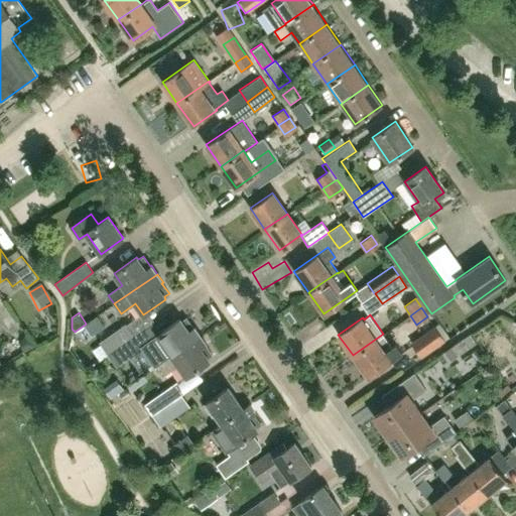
[(95,316),(86,324),(85,325),(92,336),(103,328),(95,316)]
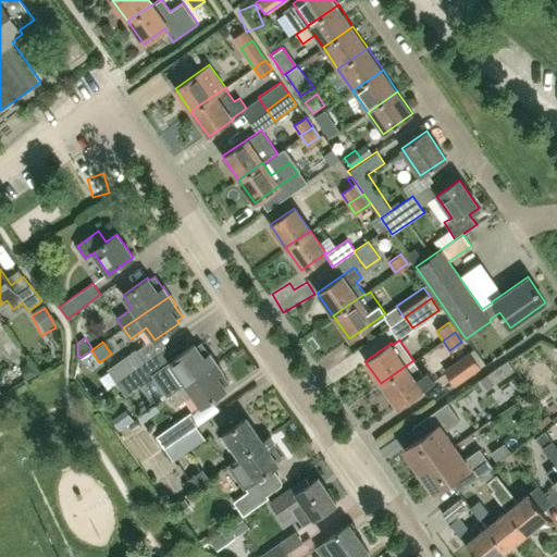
[(209,354),(200,343),(196,346),(194,344),(152,373),(153,375),(155,375),(168,395),(175,391),(215,361),(210,353),(209,354)]
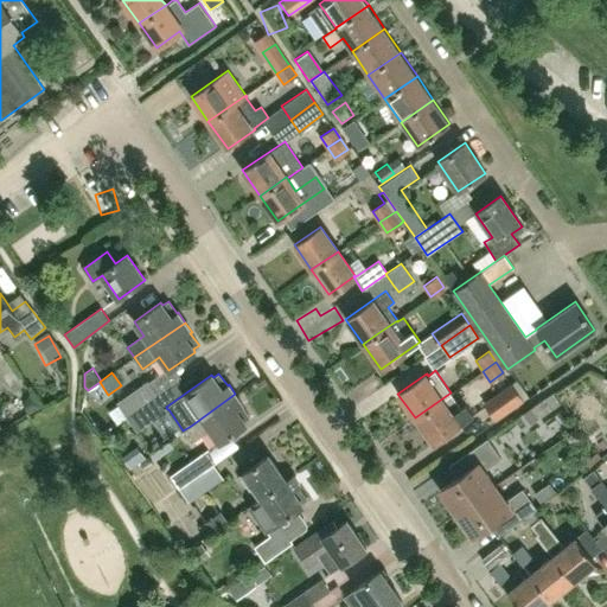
[(127,417),(158,395),(148,381),(116,402),(127,417)]
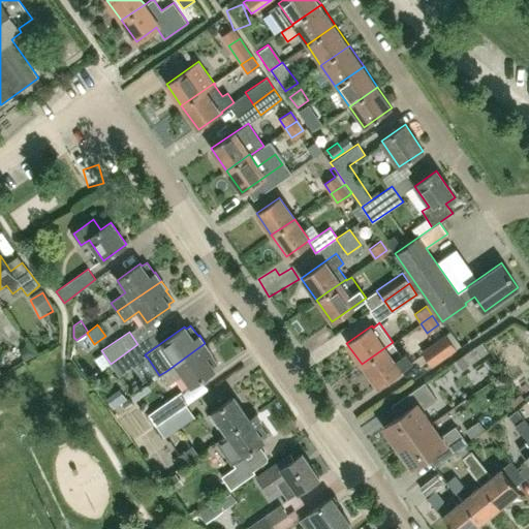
[(450,332),(422,351),(432,367),(457,349),(457,348),(461,346),(450,332)]
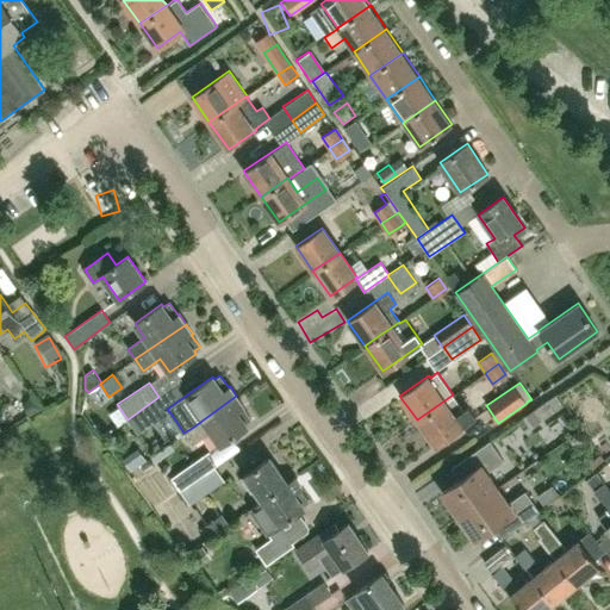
[(464,410),(453,394),(417,419),(434,444),(475,416),(468,406),(464,410)]
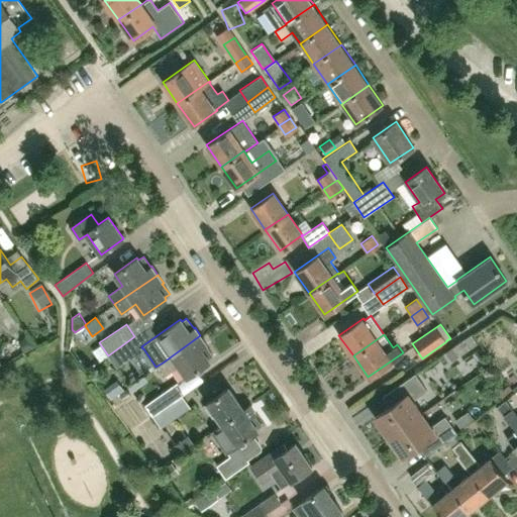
[(209,362),(208,358),(212,355),(205,345),(206,344),(200,335),(163,363),(156,367),(163,376),(179,365),(187,377),(209,362)]
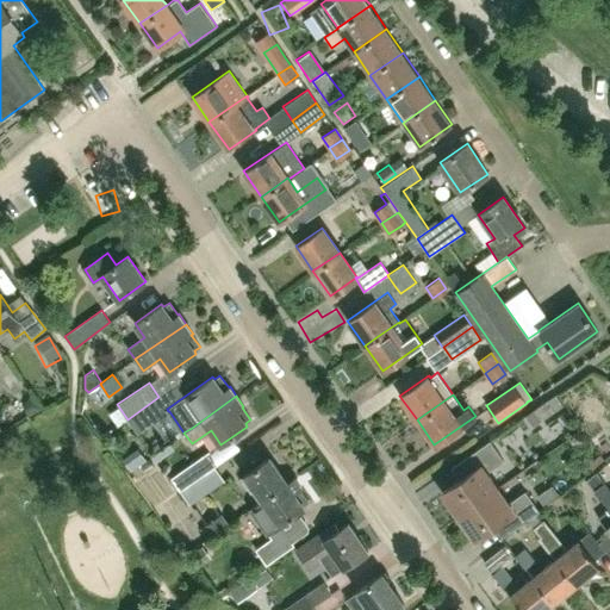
[(137,433),(168,411),(167,409),(160,398),(128,419),(137,433)]
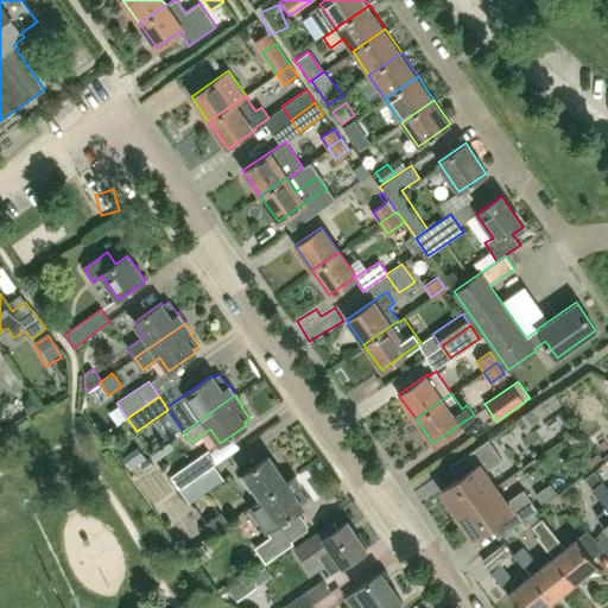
[(532,431),(553,411),(544,400),(523,422),(532,431)]
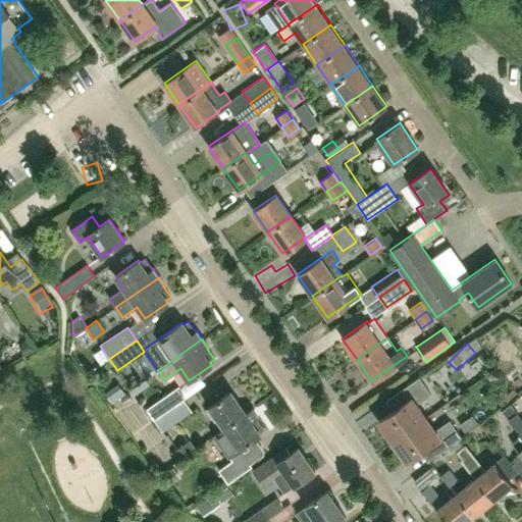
[(425,417),(416,404),(430,394),(419,377),(395,394),(402,404),(378,420),(392,440),(425,417)]
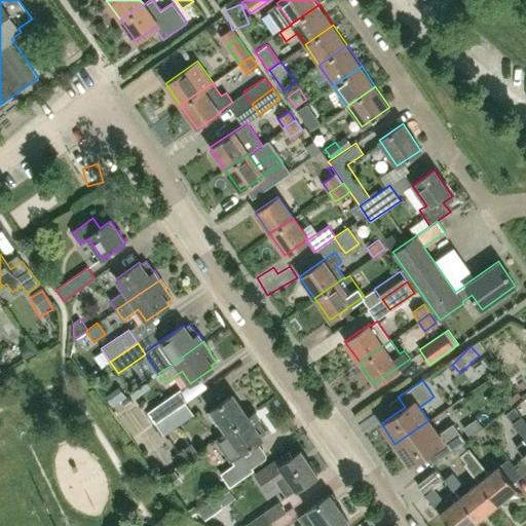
[(147,411),(155,422),(172,410),(188,399),(181,388),(147,411)]
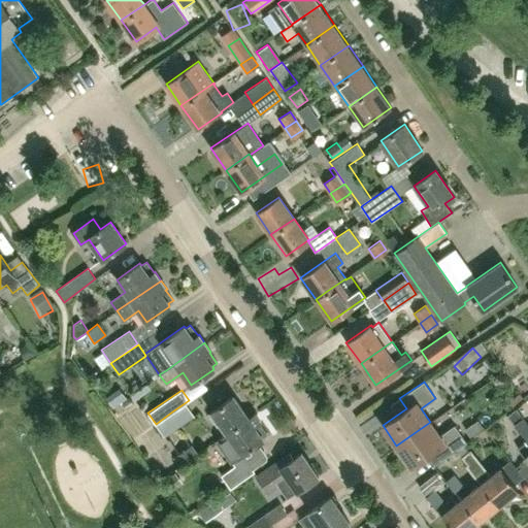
[(227,432),(248,418),(233,396),(211,411),(227,432)]
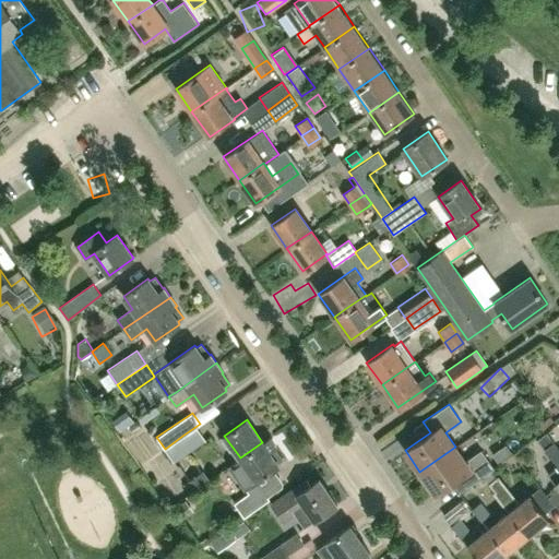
[(558,449),(546,433),(537,440),(557,467),(548,474),(558,488),(558,449)]
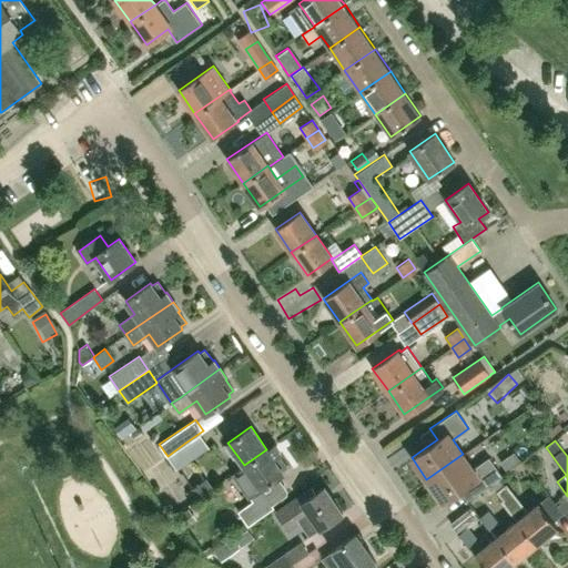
[(176,469),(195,457),(185,443),(168,456),(176,469)]
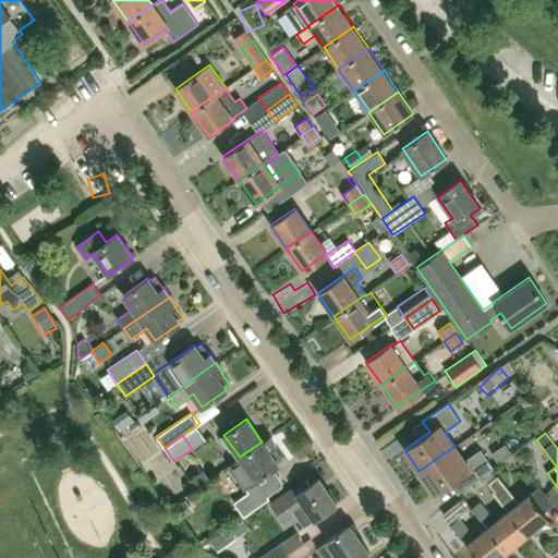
[(256,482),(274,470),(275,469),(274,468),(278,464),(262,441),(240,457),(227,465),(244,490),(246,488),(249,493),(234,502),(244,517),(269,499),(256,482)]
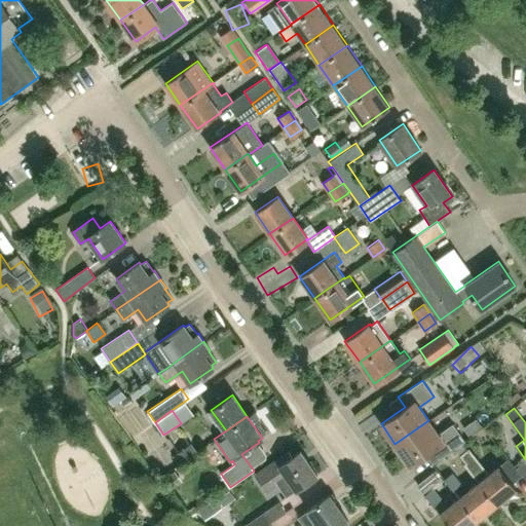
[(483,427),(476,418),(462,428),(470,438),(483,427)]
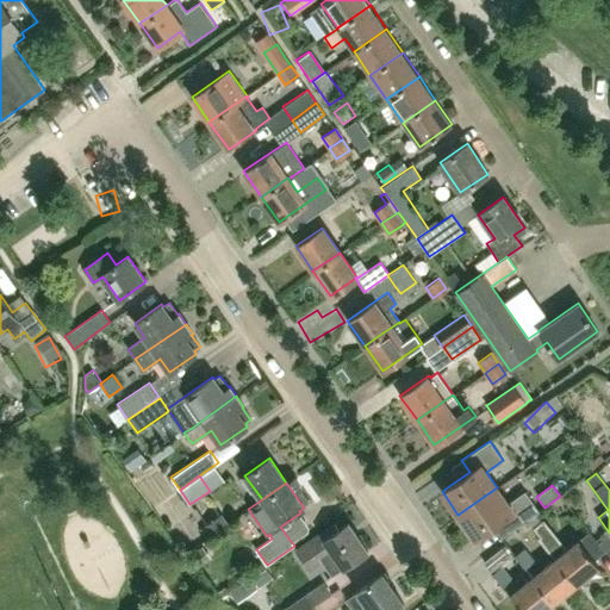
[(539,511),(524,491),(508,503),(497,487),(458,515),(474,539),(502,518),(510,530),(539,511)]
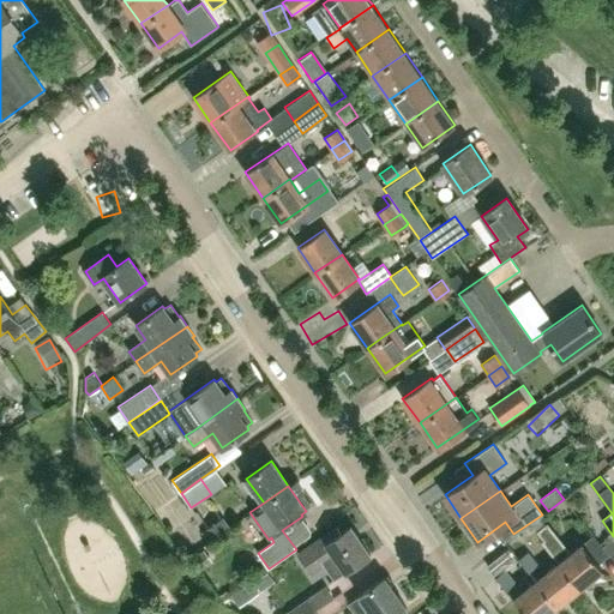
[(205,529),(212,540),(229,528),(222,518),(205,529)]
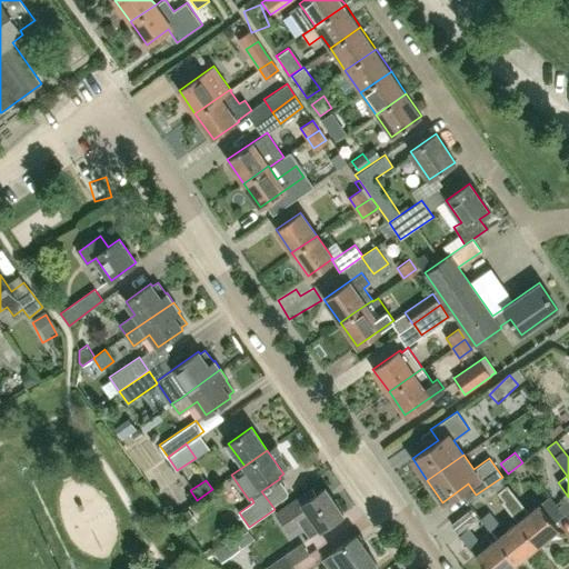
[(548,497),(539,503),(528,512),(507,485),(498,491),(505,500),(502,502),(518,521),(537,545),(558,528),(553,522),(563,515),(548,497)]
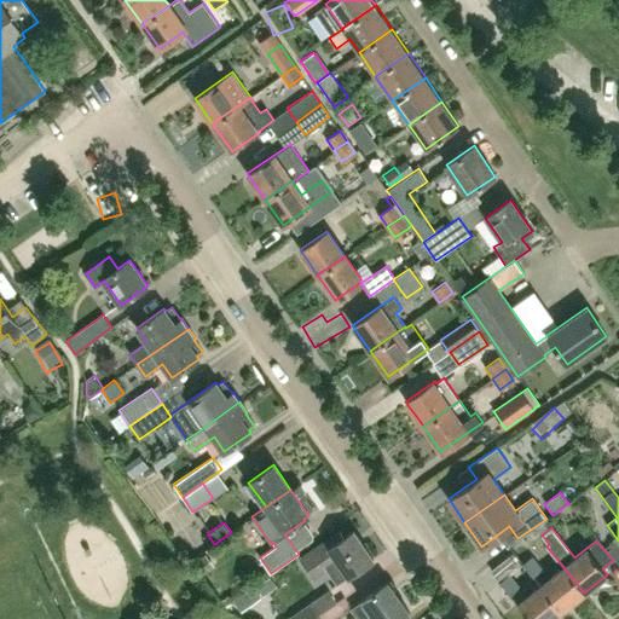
[(372,559),(353,531),(345,537),(340,530),(299,557),(314,580),(328,571),(336,584),(372,559)]
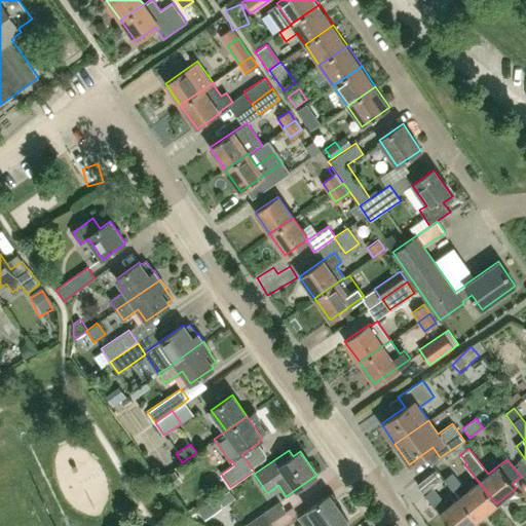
[(163,478),(171,488),(180,481),(173,471),(163,478)]
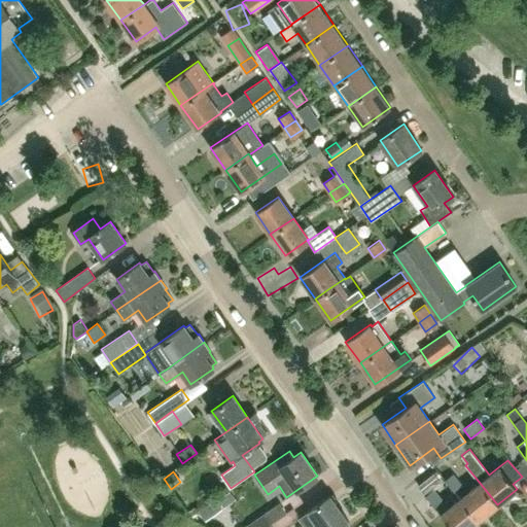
[(461,484),(453,473),(445,480),(453,490),(461,484)]
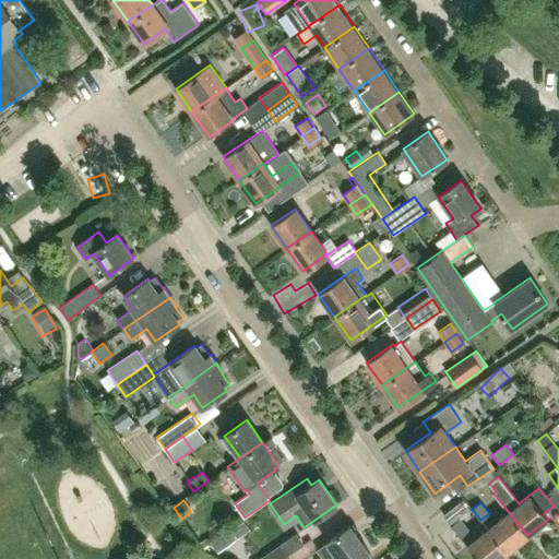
[(527,535),(509,512),(488,528),(507,551),(527,535)]
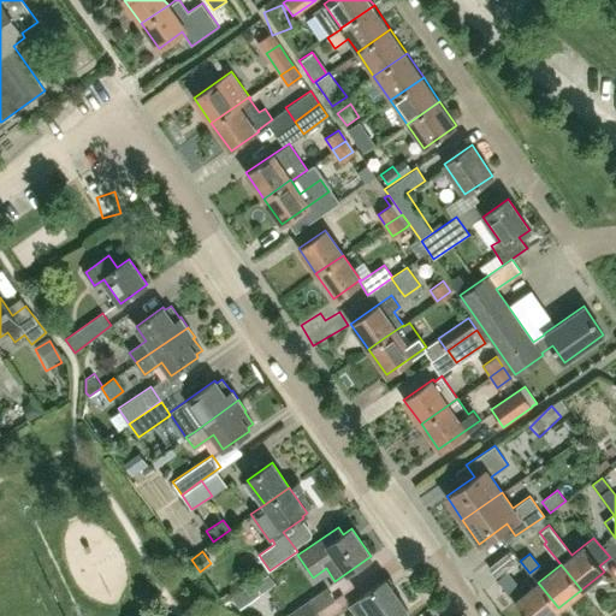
[(507,572),(497,579),(526,615),(548,615),(558,608),(538,582),(523,593),(516,584),(507,572)]
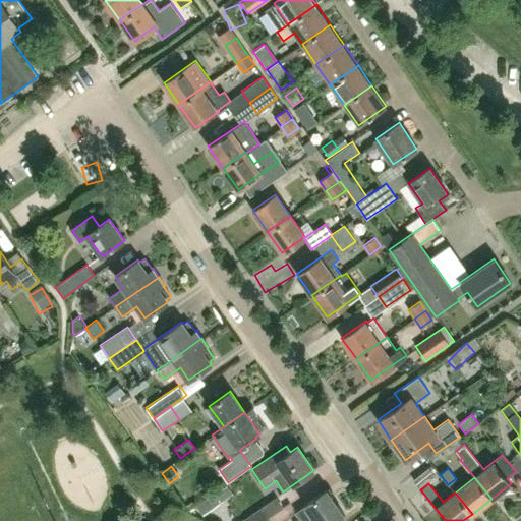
[(340,520),(346,517),(344,515),(326,488),(294,511),(300,520),(340,520)]
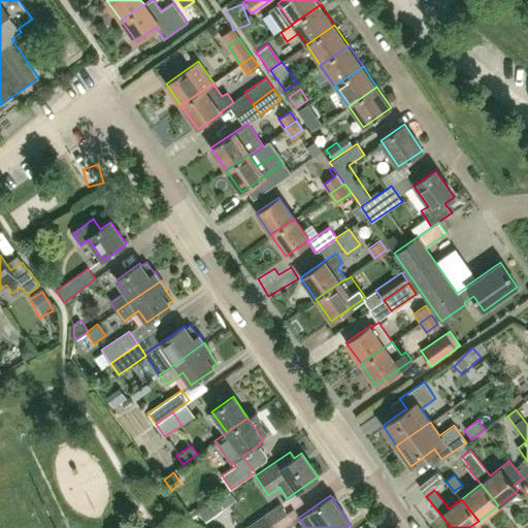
[(216,499),(197,510),(202,518),(221,506),(216,499)]
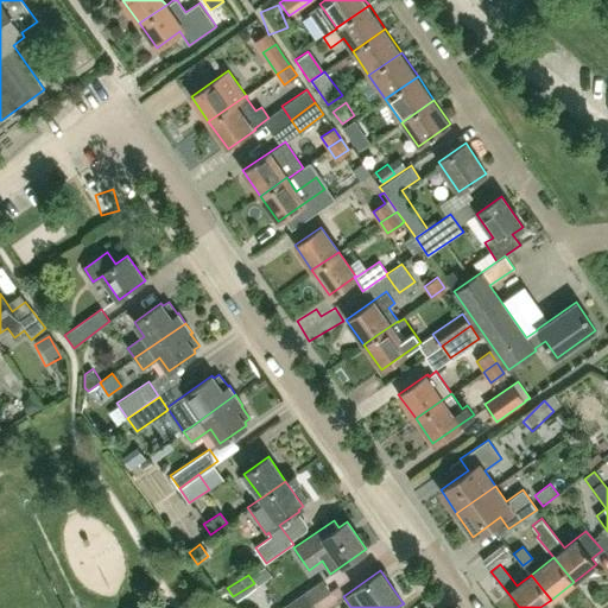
[(279,607),(304,607),(309,605),(302,593),(284,605),(279,607)]
